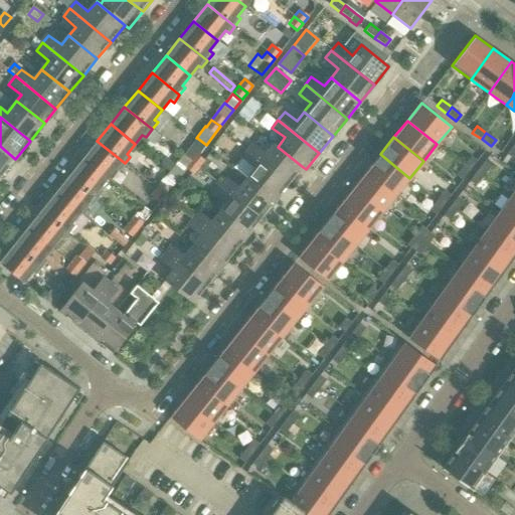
[(190,160),(189,161),(198,168),(204,161),(198,156),(207,146),(206,145),(197,138),(184,155),(190,160)]
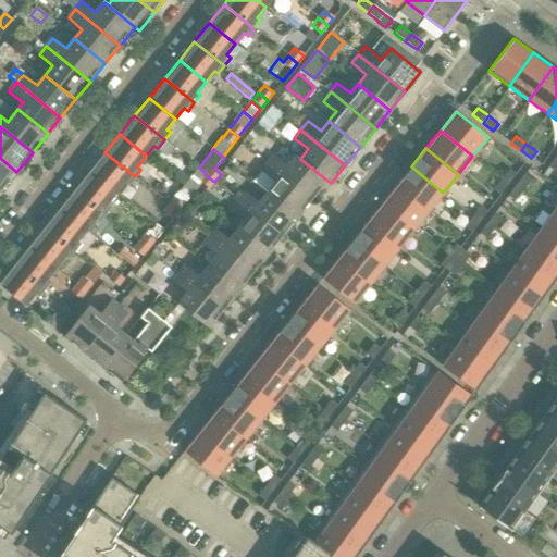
[(104,152),(90,171),(116,193),(124,183),(127,185),(135,176),(104,152)]
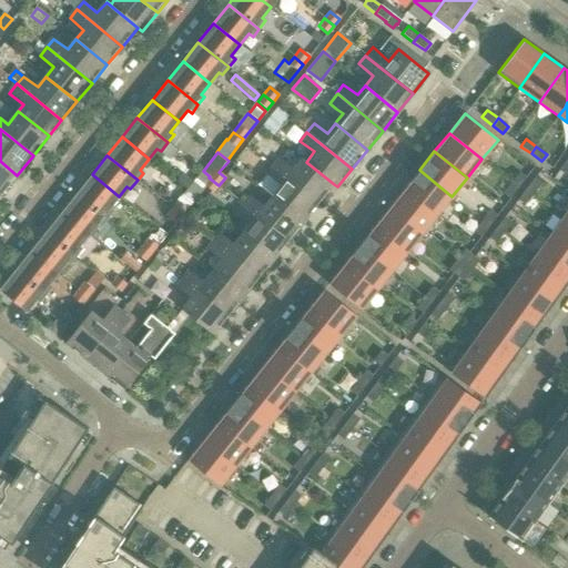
[(279,158),(272,165),(318,203),(334,184),(306,162),(302,159),(294,169),(279,158)]
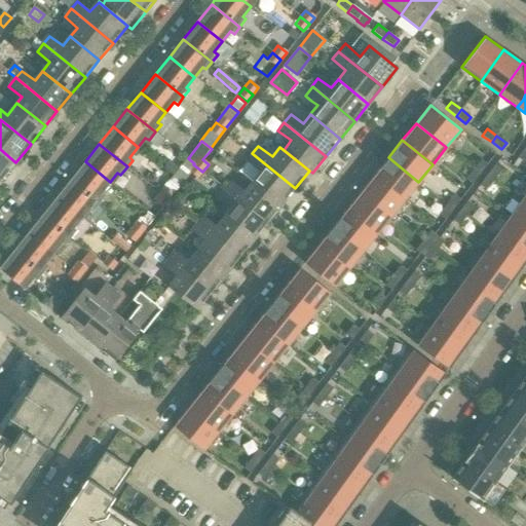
[(0,180),(1,181),(15,162),(0,149),(0,180)]
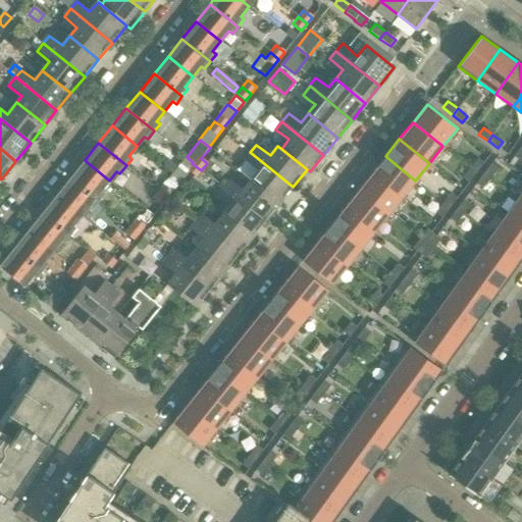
[(257,171),(250,180),(278,204),(293,187),(250,152),(244,161),(257,171)]
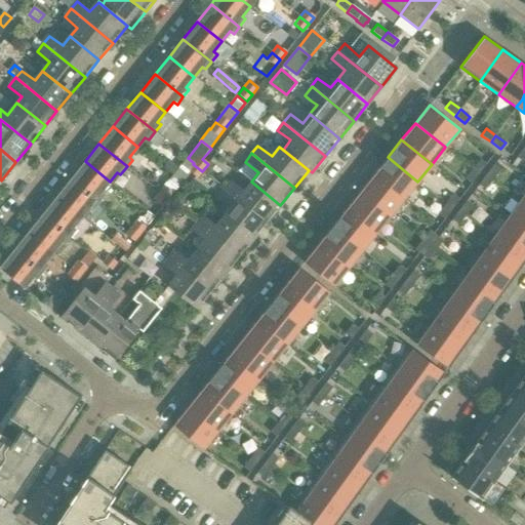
[(388,157),(373,174),(404,199),(417,182),(388,157)]
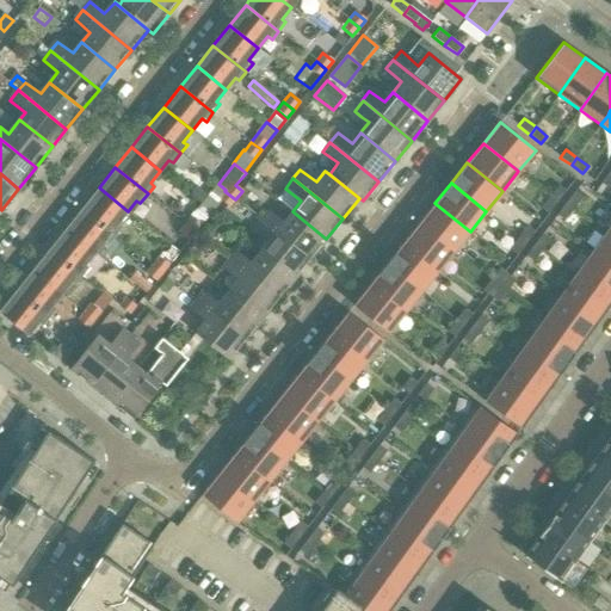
[(559,185),(549,197),(557,203),(566,191),(563,189),(559,185)]
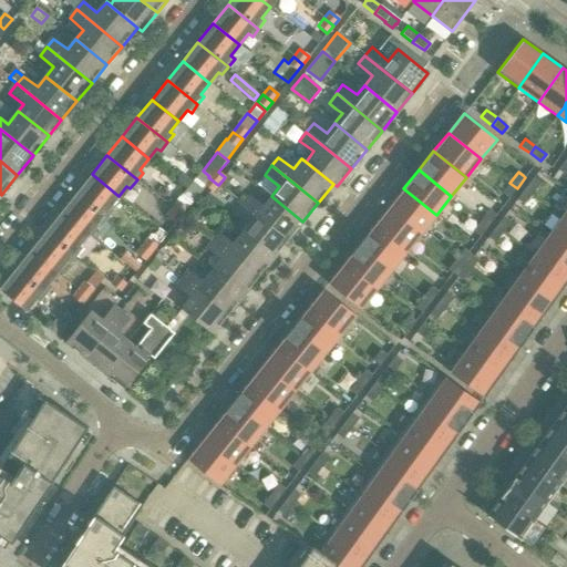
[(92,174),(75,194),(106,219),(113,210),(109,207),(119,196),(92,174)]
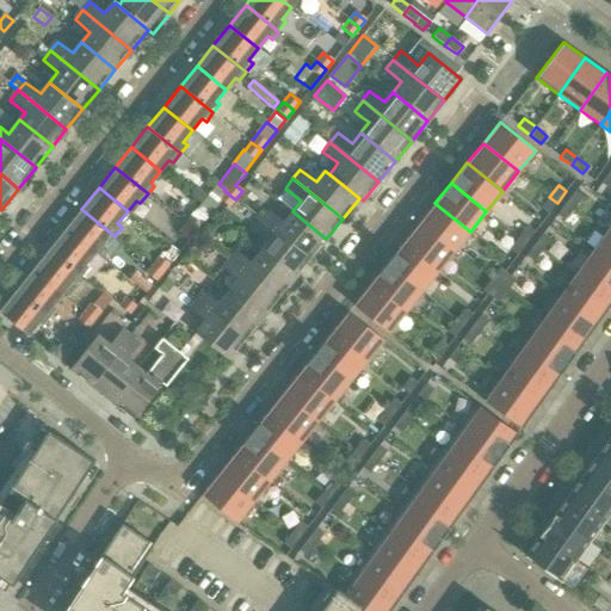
[(235,199),(224,191),(217,199),(229,208),(235,199)]
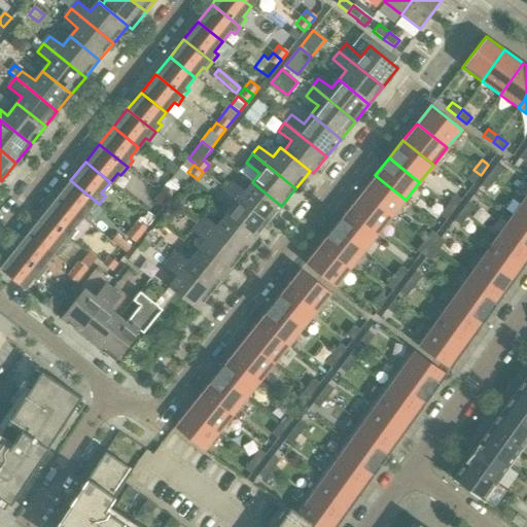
[(495,166),(488,175),(494,180),(501,171),(495,166)]
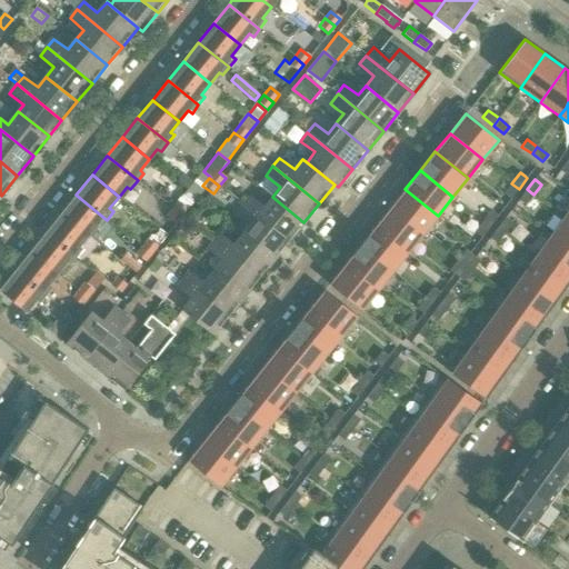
[(519,189),(511,183),(503,193),(511,199),(519,189)]
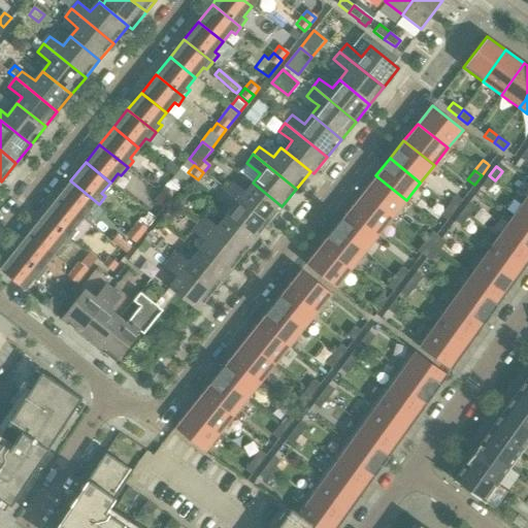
[(375,175),(362,193),(392,218),(406,200),(375,175)]
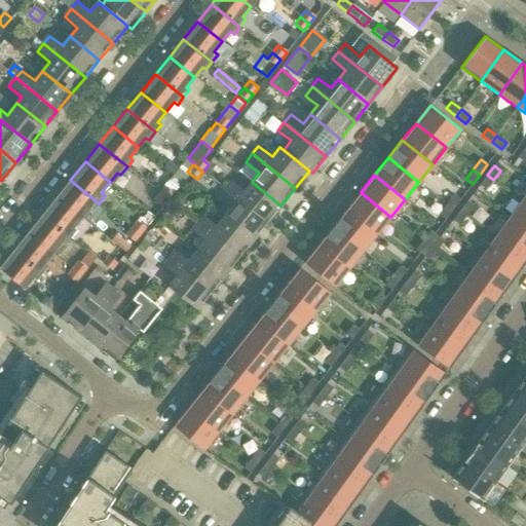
[(493,180),(487,175),(480,185),(486,190),(493,180)]
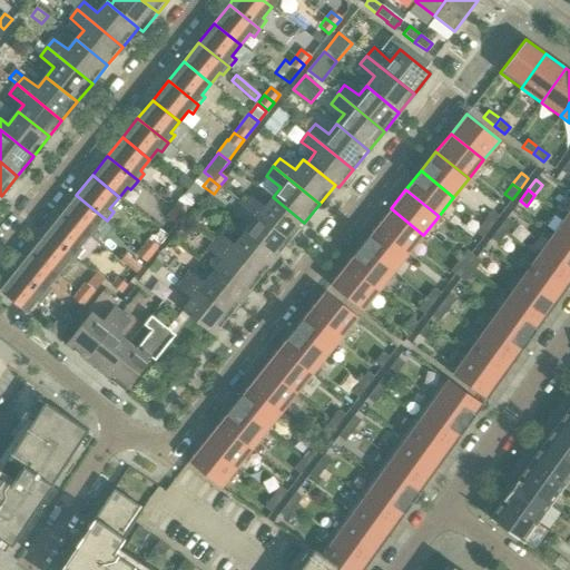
[(76,195),(60,215),(87,236),(96,226),(100,228),(107,220),(76,195)]
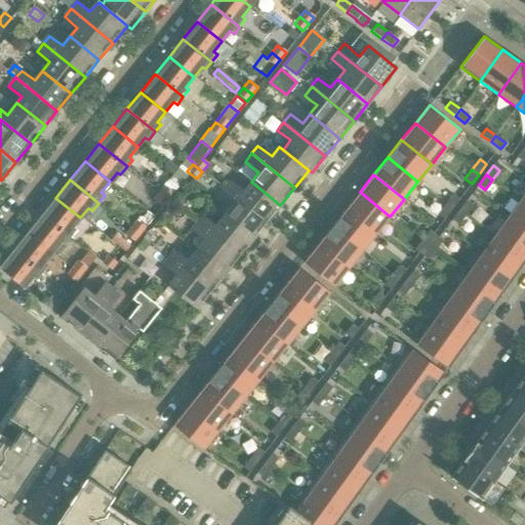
[(230,182),(224,189),(267,223),(280,205),(251,182),(243,191),(230,182)]
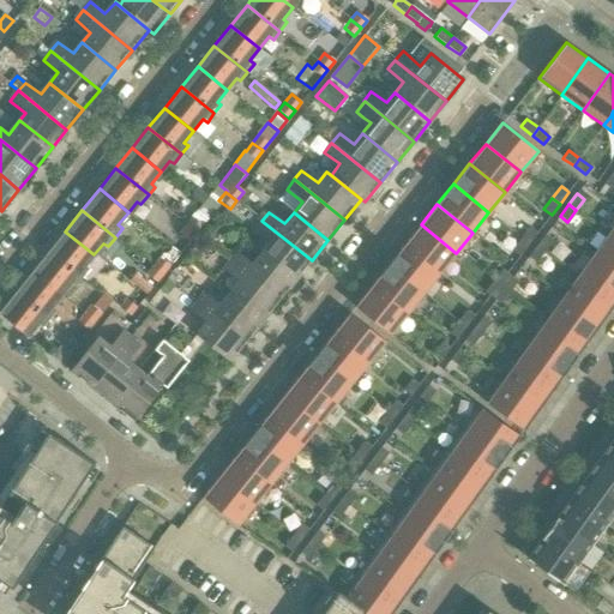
[(192,217),(185,226),(196,234),(203,226),(192,217)]
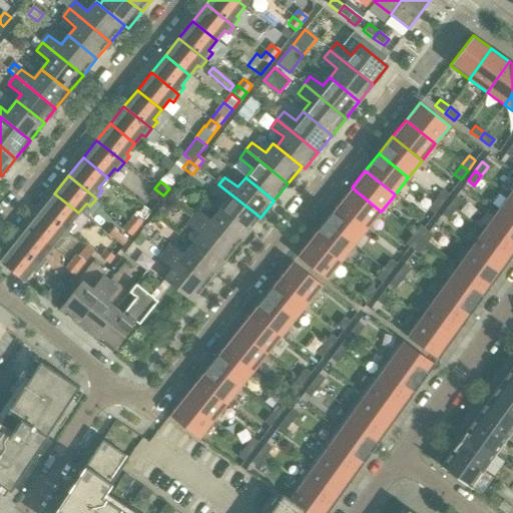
[(225,202),(217,211),(246,234),(261,217),(218,184),(212,192),(225,202)]
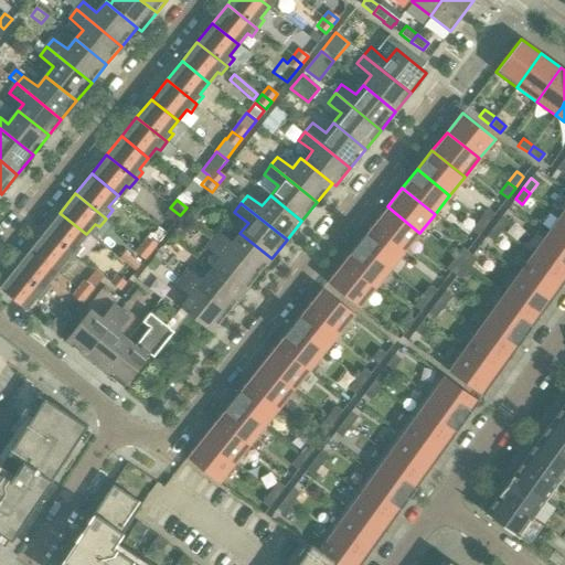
[(387,206),(372,225),(405,252),(419,233),(387,206)]
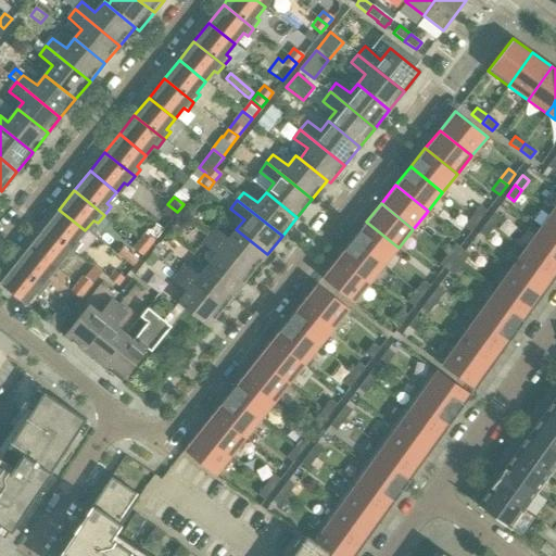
[(177,212),(167,204),(162,212),(172,219),(177,212)]
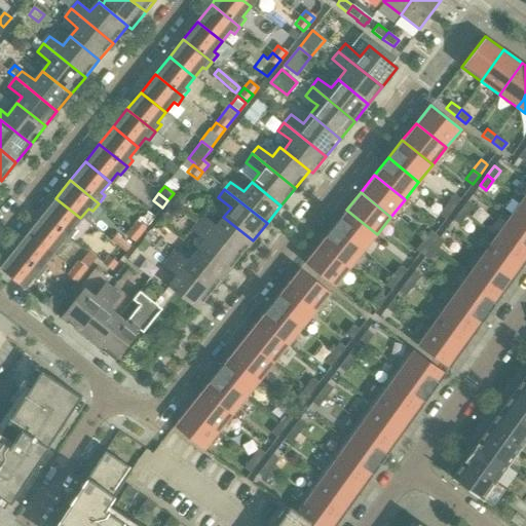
[(454,195),(446,204),(453,210),(460,199),(454,195)]
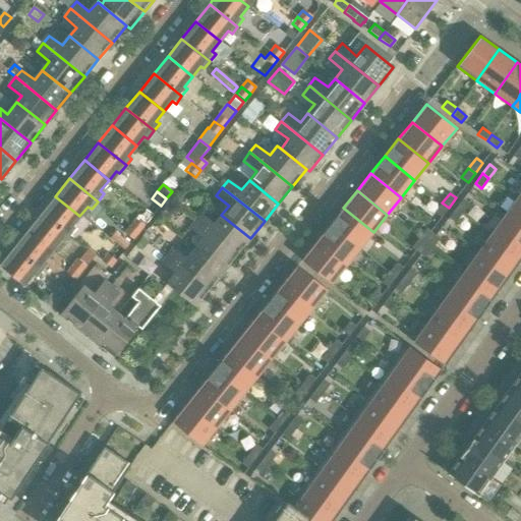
[(55,196),(42,213),(70,235),(75,228),(72,226),(79,216),(55,196)]
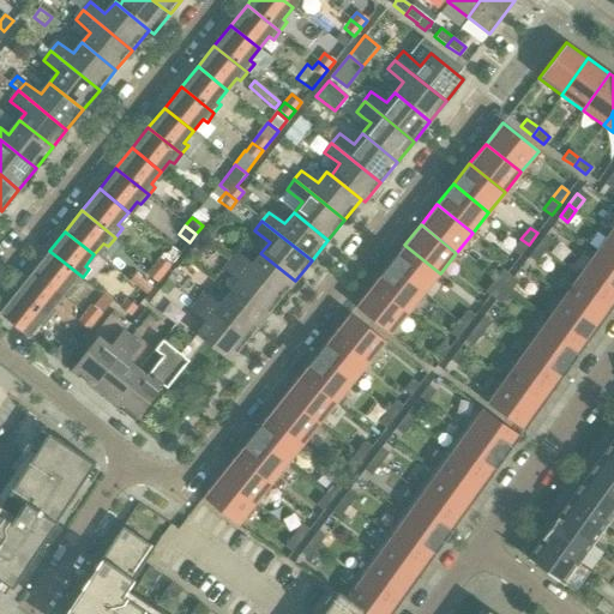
[(546,234),(537,246),(545,252),(553,240),(546,234)]
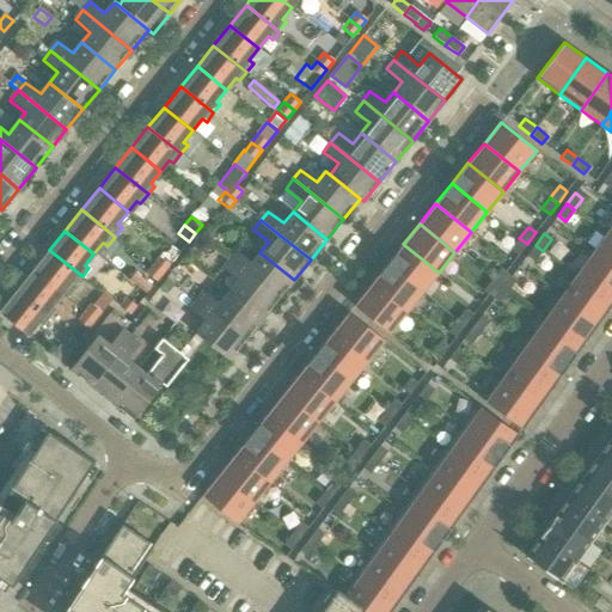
[(611,237),(606,233),(592,254),(611,268),(611,237)]
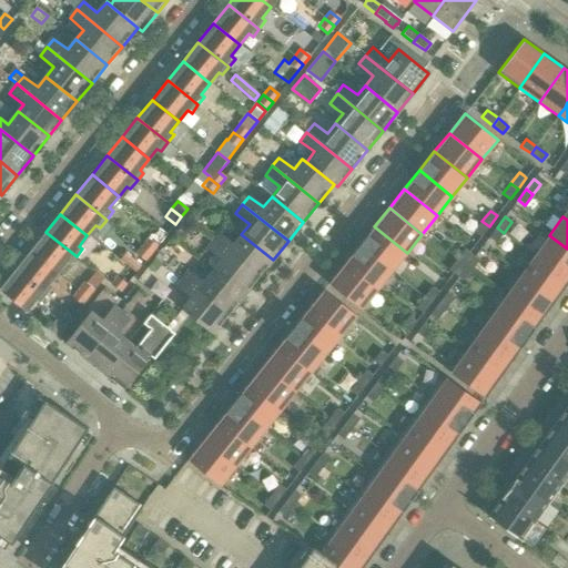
[(489,226),(482,221),(474,231),(482,236),(489,226)]
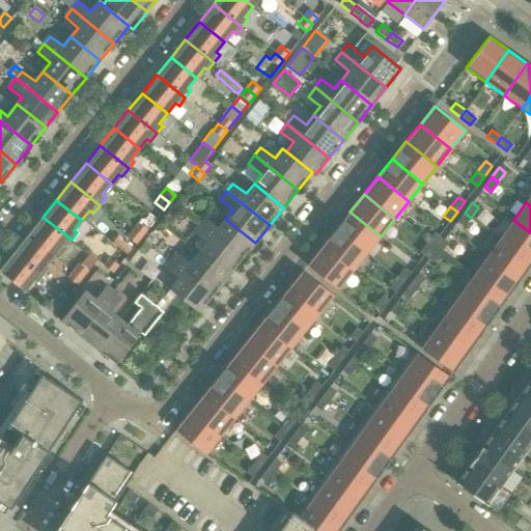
[(350,212),(336,229),(366,254),(381,236),(350,212)]
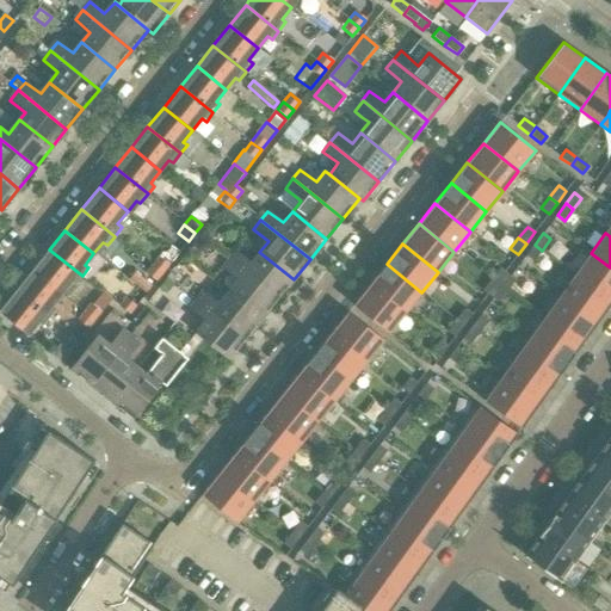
[(542,251),(535,245),(525,255),(534,261),(542,251)]
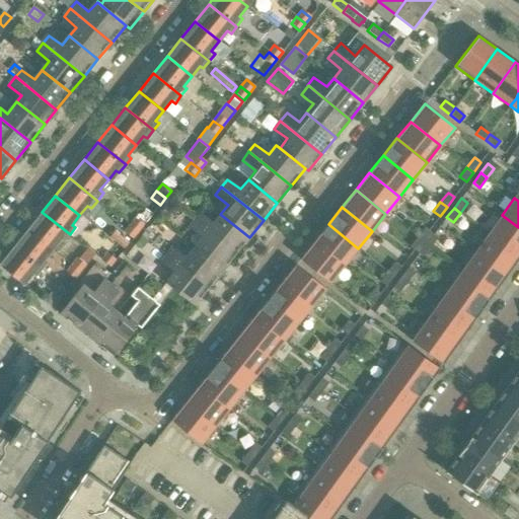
[(42,212),(27,230),(52,249),(60,240),(63,242),(70,234),(42,212)]
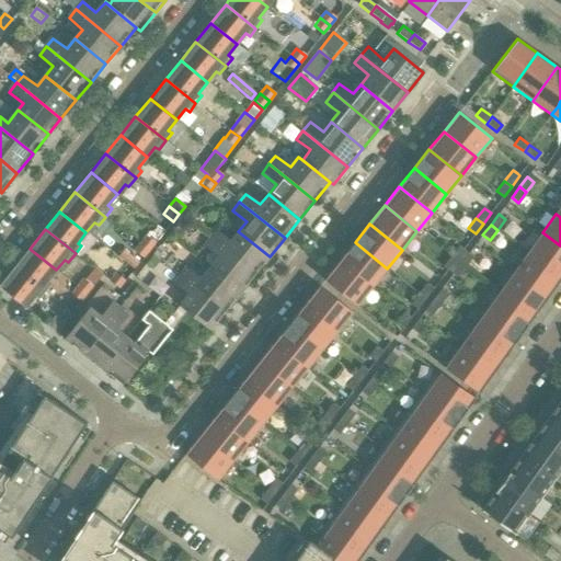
[(217,230),(210,239),(254,276),(270,256),(238,231),(230,240),(217,230)]
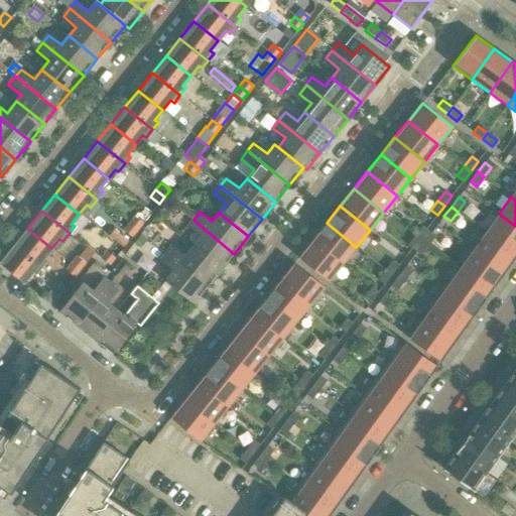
[(515,226),(499,214),(486,232),(515,253),(515,226)]
